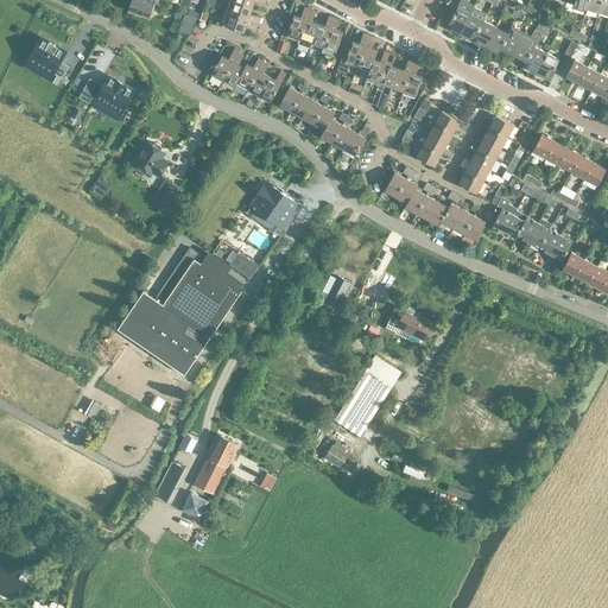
[(150,17),(154,4),(145,0),(131,0),(128,10),(150,17)]
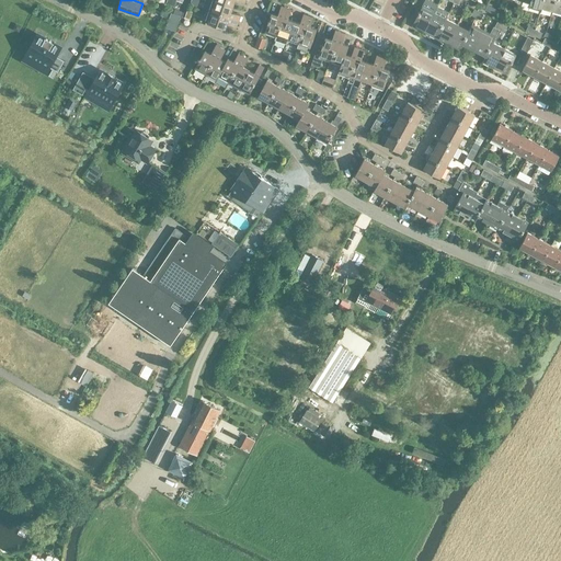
[(231,12),(233,6),(216,0),(213,0),(209,10),(239,20),(240,15),(231,12)]
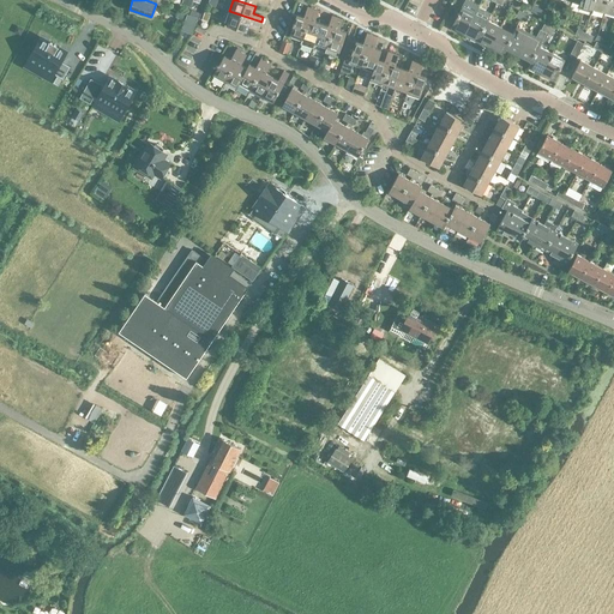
[(591,12),(593,7),(594,0),(572,0),(573,0),(579,4),(578,8),(591,12)]
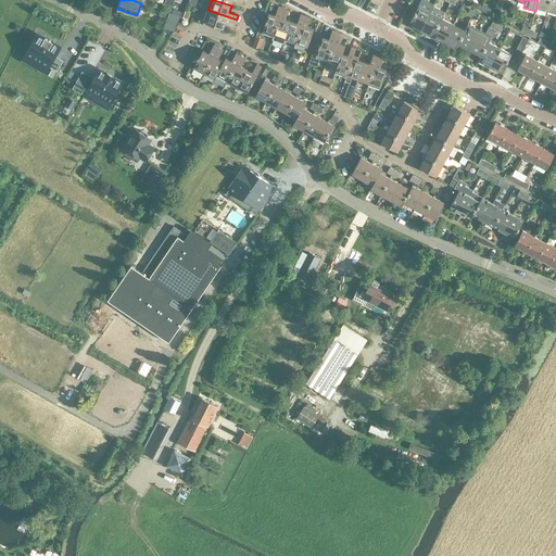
[(538,0),(536,7),(547,10),(550,0),(538,0)]
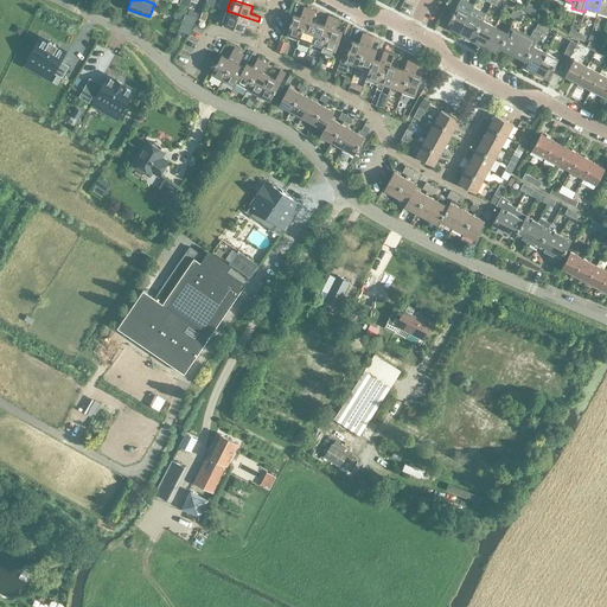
[(294,38),(299,40),(310,8),(305,6),(301,17),(294,14),(293,16),(289,13),(286,24),(289,26),(286,36),(294,38)]
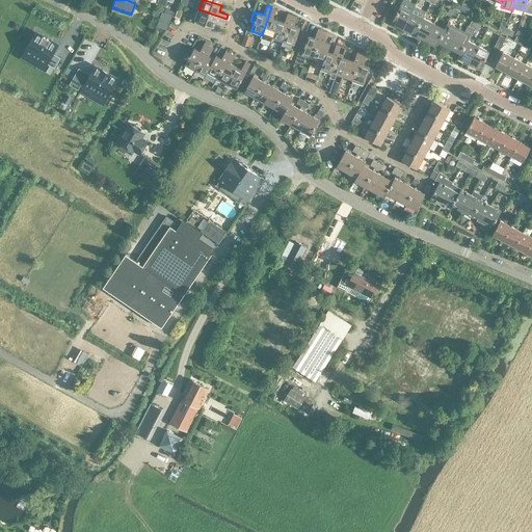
[(391,24),(402,29),(411,11),(400,5),(391,24)]
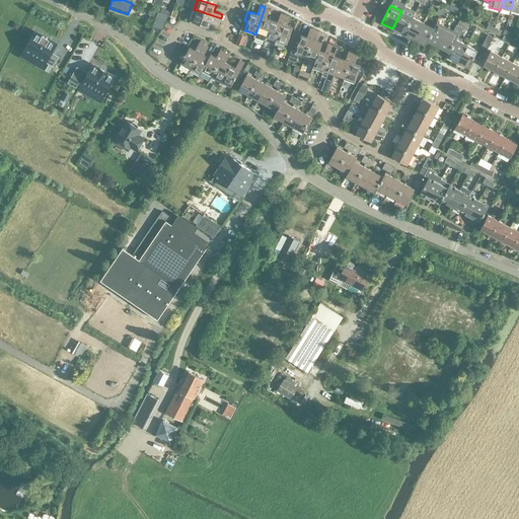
[(265,41),(266,35),(272,19),(267,17),(270,9),(265,7),(255,34),(254,36),(265,41)]
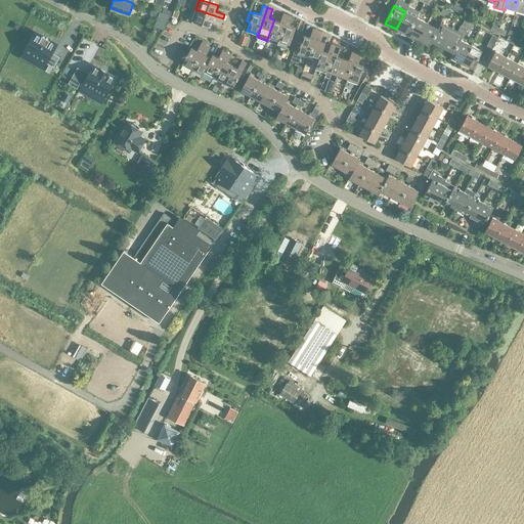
[(168,15),(153,9),(150,14),(158,17),(155,26),(163,29),(168,15)]
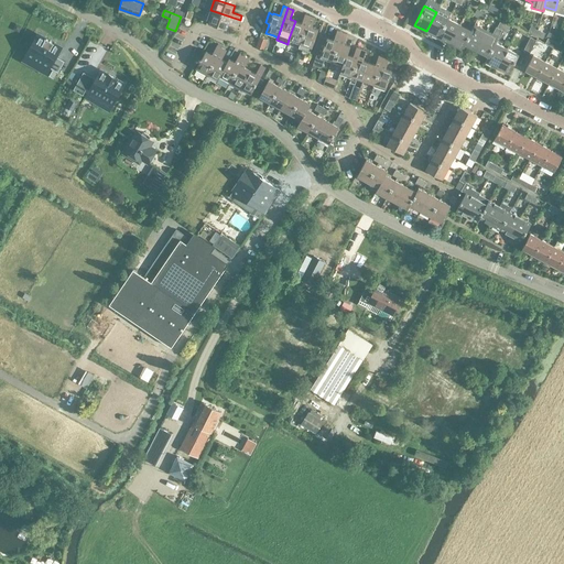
[(238,25),(240,20),(210,10),(206,22),(227,29),(229,22),(238,25)]
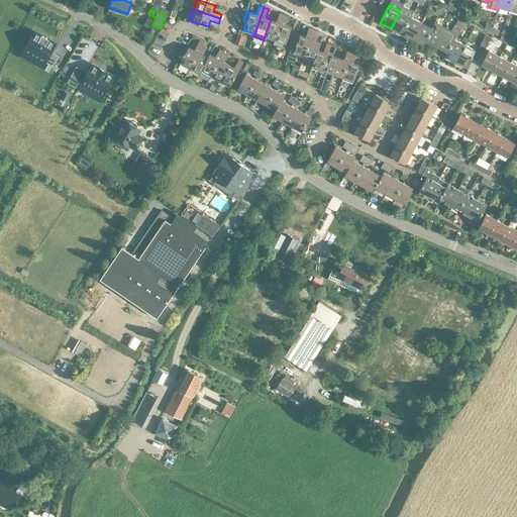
[(391,28),(402,34),(411,16),(400,11),(391,28)]
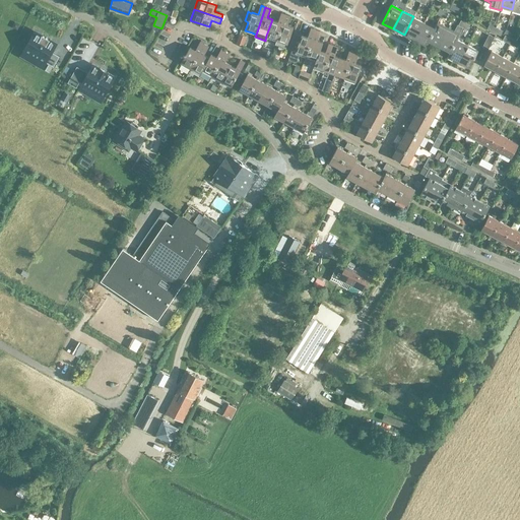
[(266,36),(277,40),(285,14),(281,12),(278,21),(272,19),(266,36)]
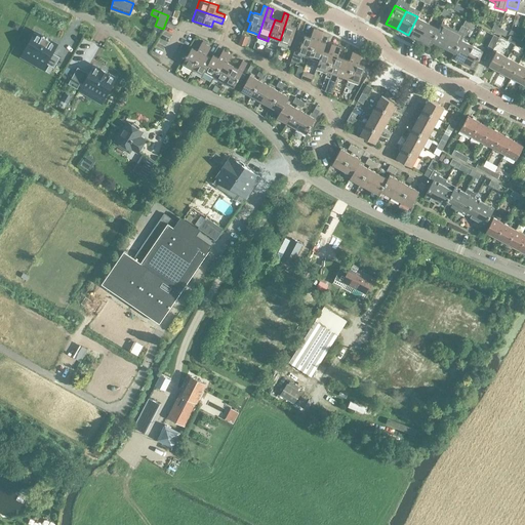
[(288,14),(280,40),(278,44),(288,48),(290,44),(296,28),(290,26),(293,16),(288,14)]
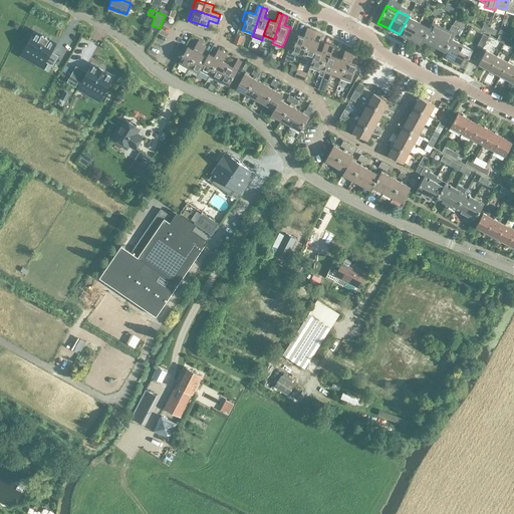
[(400,34),(411,39),(420,22),(409,16),(400,34)]
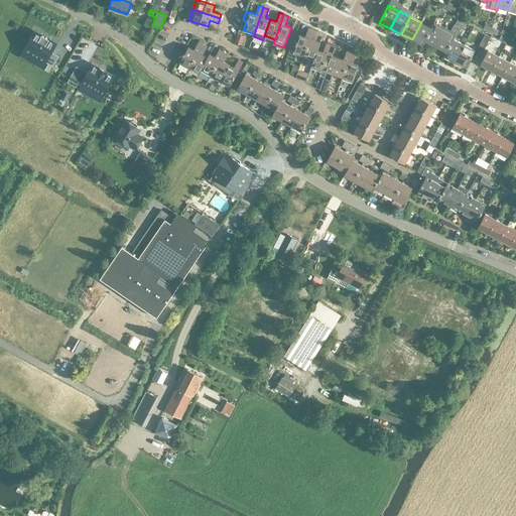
[(435,45),(446,50),(456,33),(459,26),(462,21),(458,18),(455,23),(454,23),(449,30),(444,27),(435,45)]
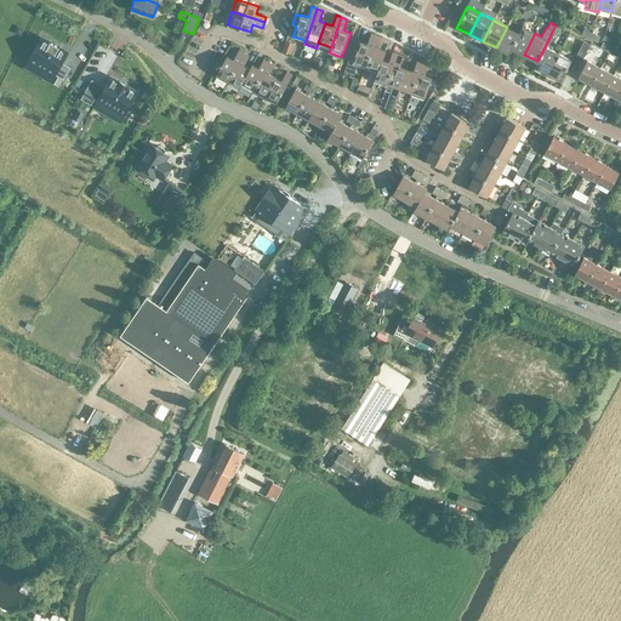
[(512,47),(512,49),(519,33),(507,27),(496,47),(508,55),(512,47)]
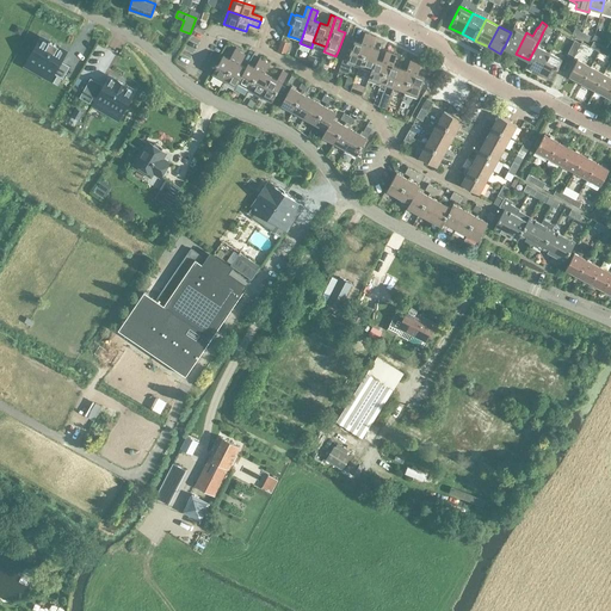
[(504,48),(516,54),(526,32),(514,26),(511,32),(504,48)]
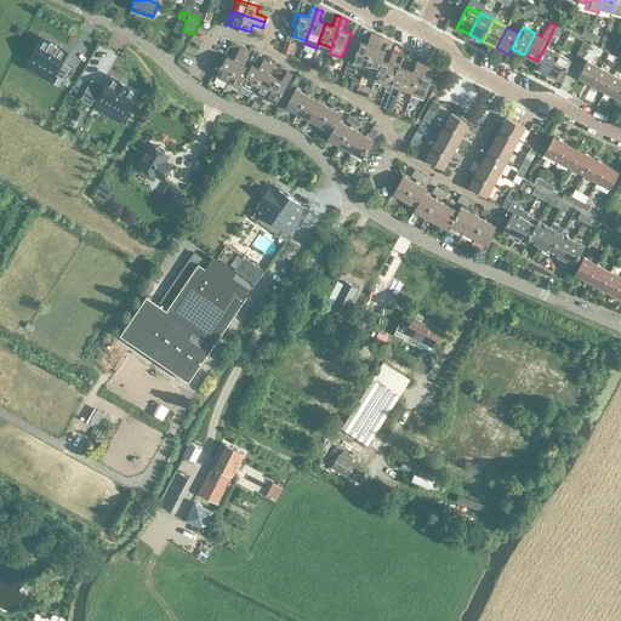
[(600,36),(592,32),(590,38),(598,41),(600,36)]
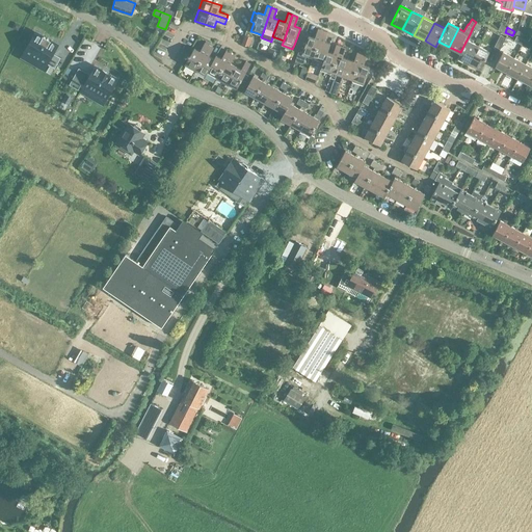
[(307,55),(313,58),(322,30),(318,28),(315,37),(309,35),(309,36),(304,34),(301,44),(306,46),(303,50),(299,48),(295,60),(303,63),(307,55)]
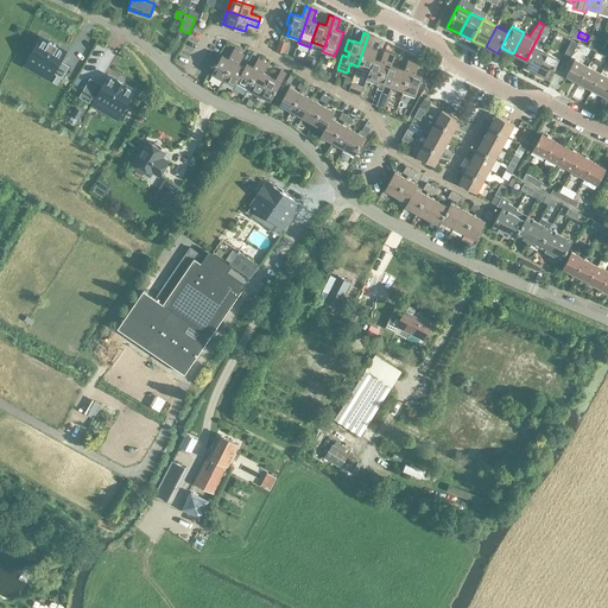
[(367,76),(367,77),(374,58),(378,49),(371,46),(374,37),(368,35),(358,67),(369,70),(367,76)]
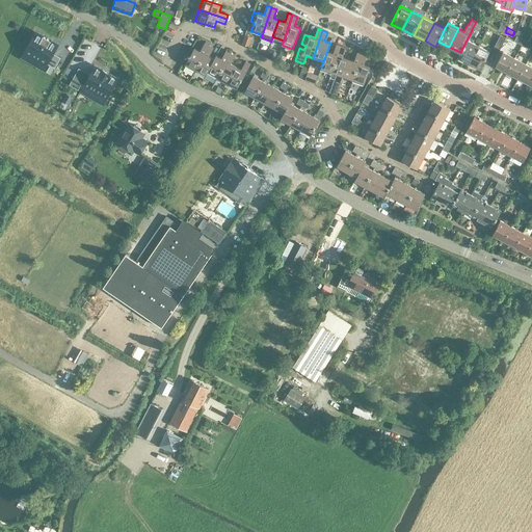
[(458,58),(469,63),(478,45),(468,40),(471,34),(470,34),(460,52),(461,53),(458,58)]
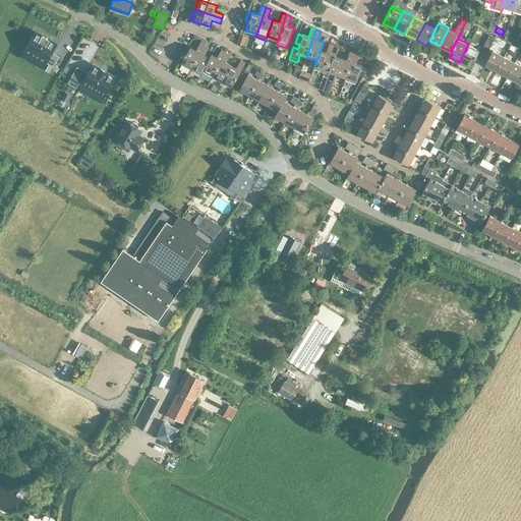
[(484,45),(490,48),(496,37),(489,34),(484,45)]
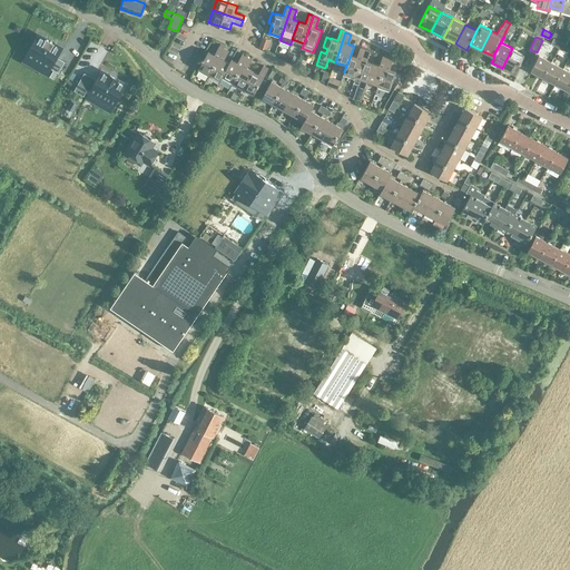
[(258,48),(266,51),(269,40),(262,38),(258,48)]
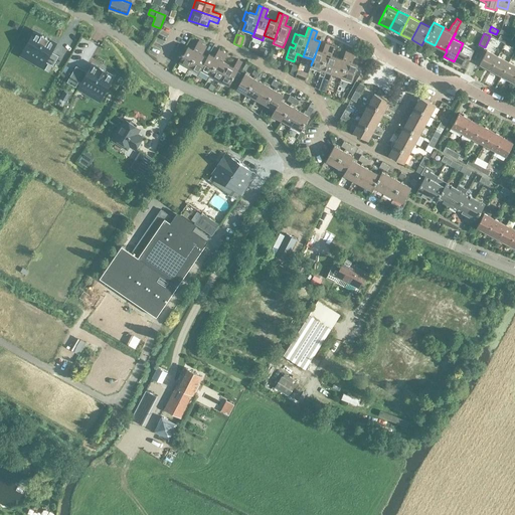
[(508,38),(501,34),(498,39),(506,43),(508,38)]
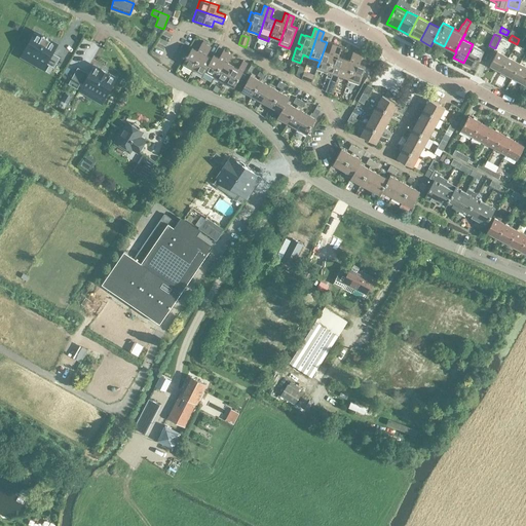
[(50,58),(55,49),(48,45),(49,44),(41,40),(40,41),(34,37),(24,54),(52,72),(59,62),(50,58)]
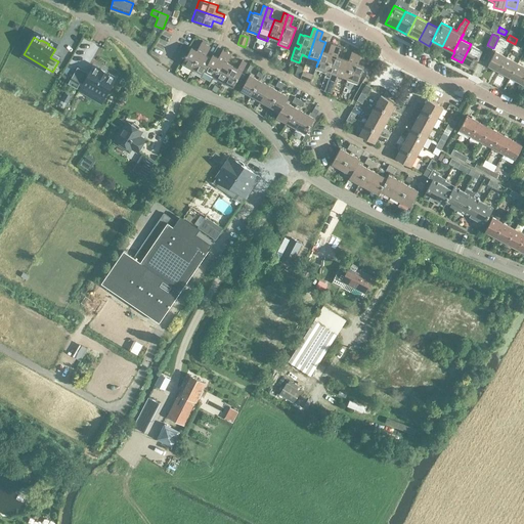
[(523,43),(517,39),(515,44),(521,47),(523,43)]
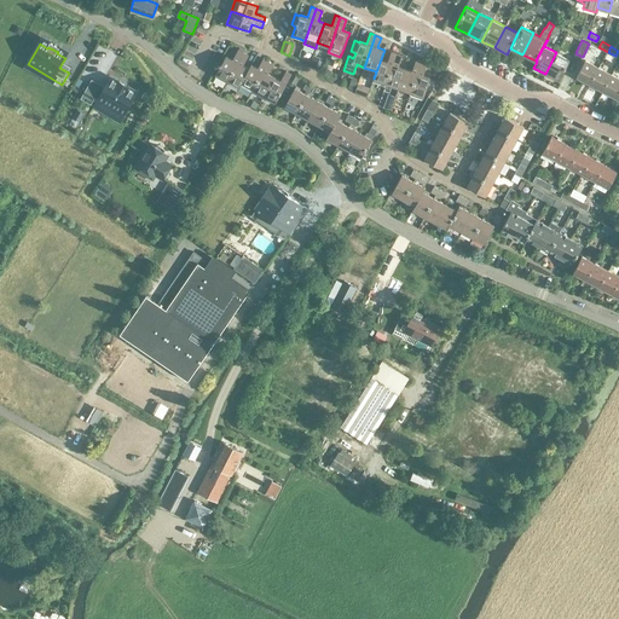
[(229,80),(244,52),(238,50),(233,59),(226,56),(215,75),(227,82),(229,80)]
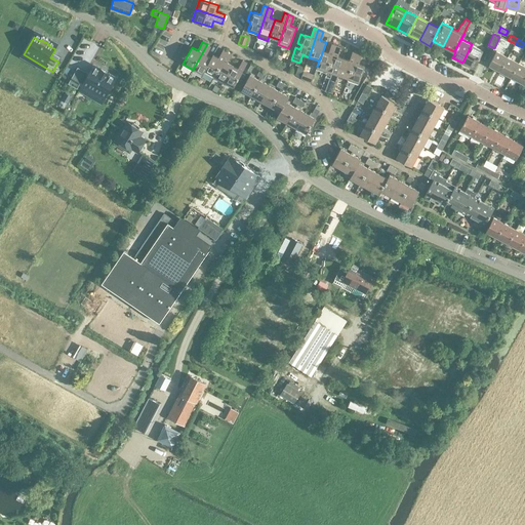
[(317,67),(327,70),(336,45),(331,43),(328,52),(323,50),(317,67)]
